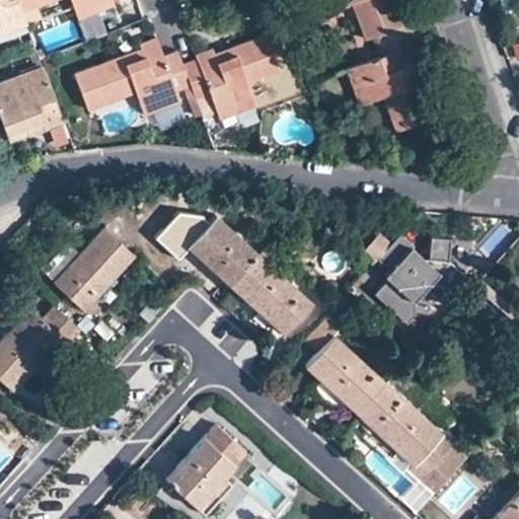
[(0,0),(0,34),(26,25),(21,12),(16,0),(0,0)]
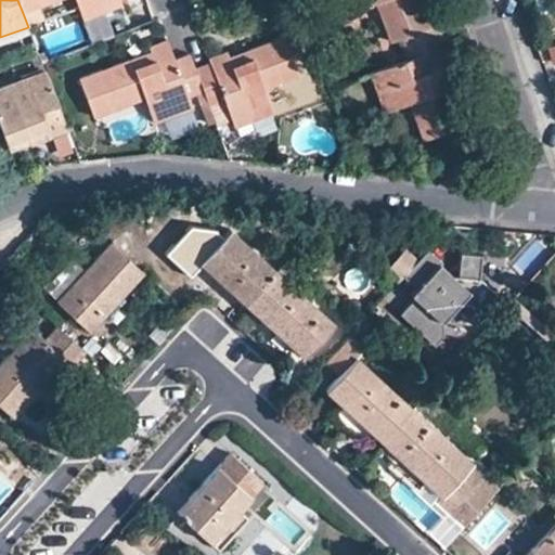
[(17,0),(23,13),(38,8),(61,0),(74,0),(82,20),(120,5),(118,0),(17,0)]
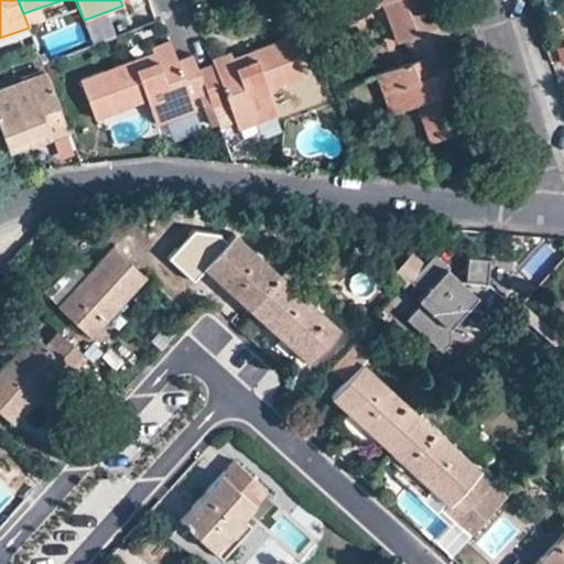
[(348,0),(353,13),(379,3),(393,43),(434,28),(424,0),(348,0)]
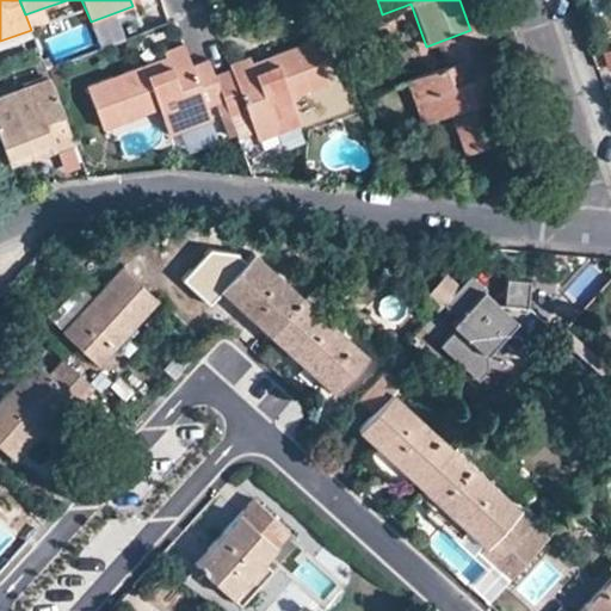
[(48,25),(42,8),(25,14),(31,30),(48,25)]
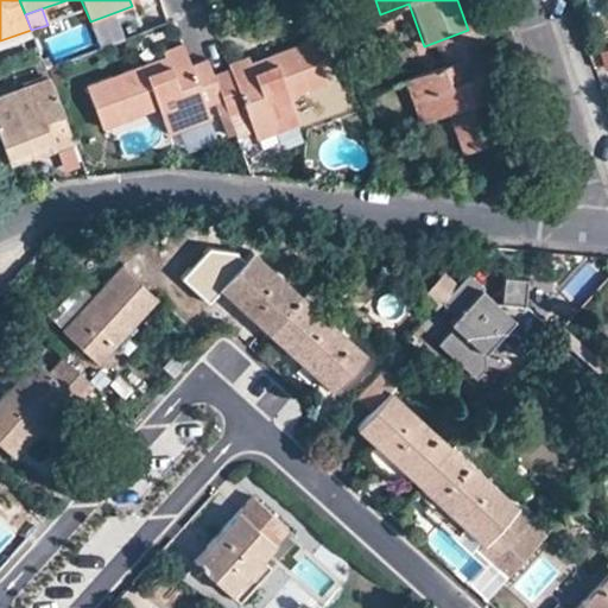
[(0,54),(29,44),(36,42),(31,30),(0,40),(0,54)]
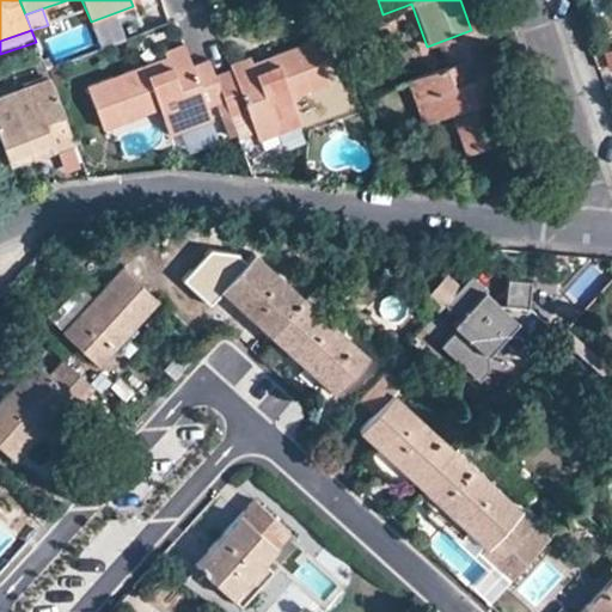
[(231,69),(213,75),(226,111),(228,117),(246,111),(257,139),(300,123),(289,97),(328,81),(312,41),(251,62),(249,56),(228,65),(231,69)]
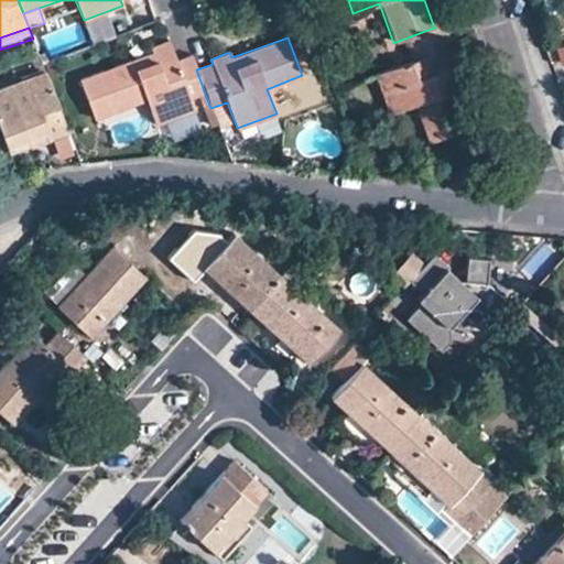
[(33,39),(26,41),(31,56),(39,53),(33,39)]
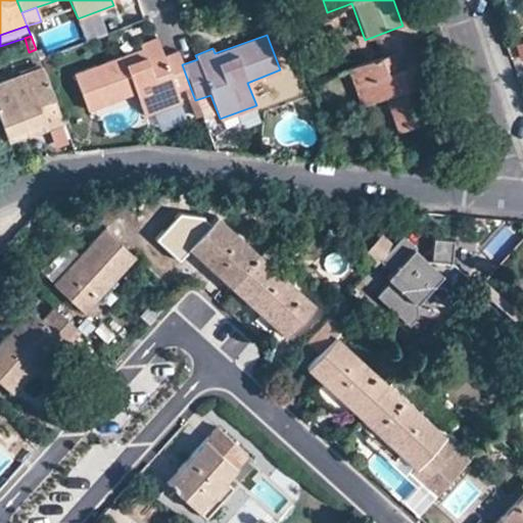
[(182,64),(177,51),(162,55),(155,37),(139,43),(141,48),(74,72),(88,110),(134,94),(143,116),(181,103),(179,100),(193,95),(182,64)]
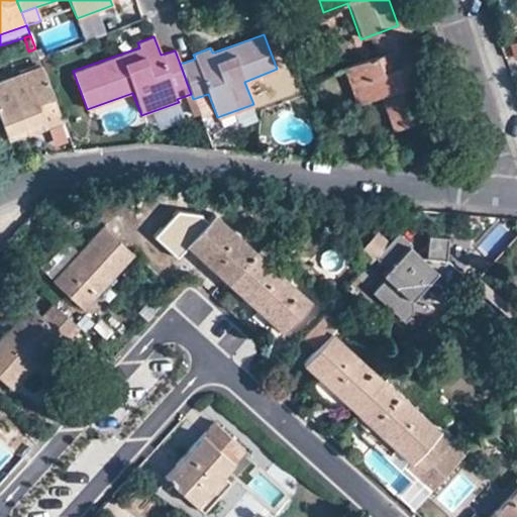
[(419,60),(412,43),(343,70),(355,105),(379,97),(392,130),(429,116),(416,83),(408,85),(402,66),(409,63),(419,60)]
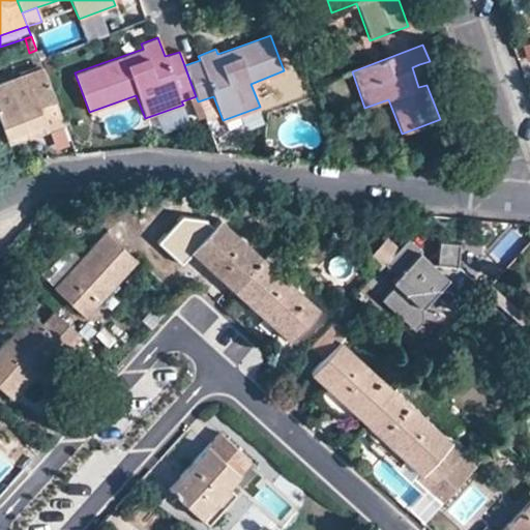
[(36,50),(29,53),(35,69),(42,67),(40,60),(36,50)]
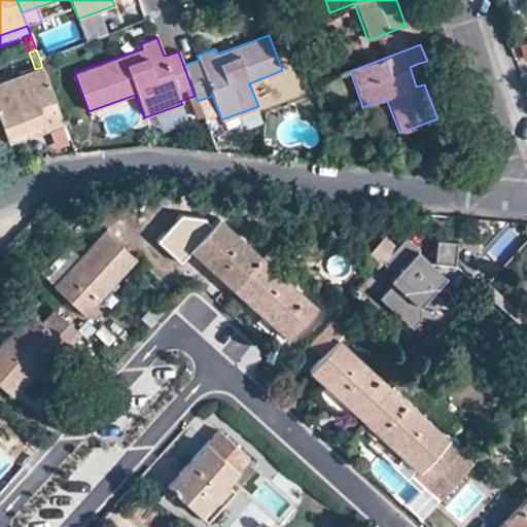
[(424,84),(417,64),(410,67),(416,86),(424,84)]
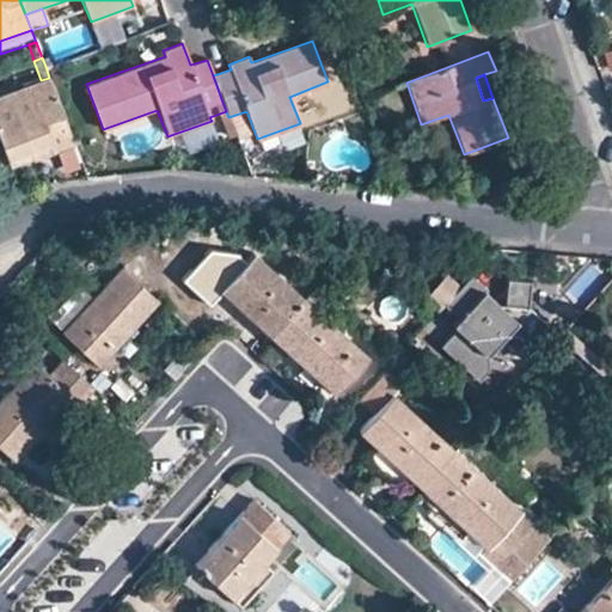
[(49,78),(41,80),(0,95),(0,142),(6,159),(50,144),(69,138),(49,78)]
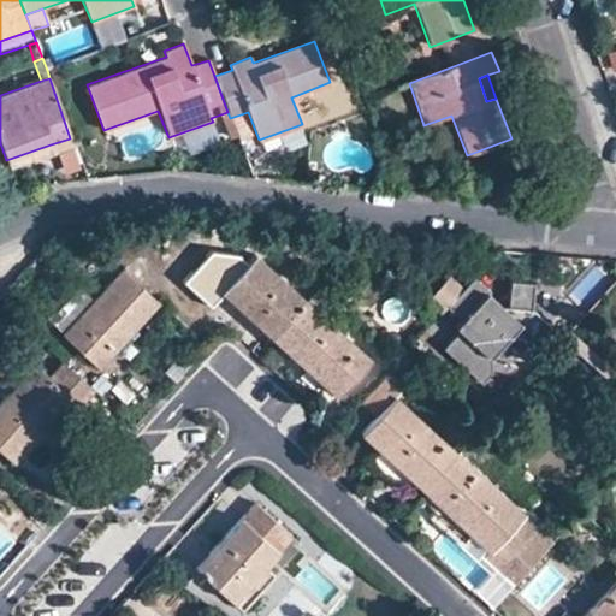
[(248,128),(236,132),(238,141),(252,136),(248,128)]
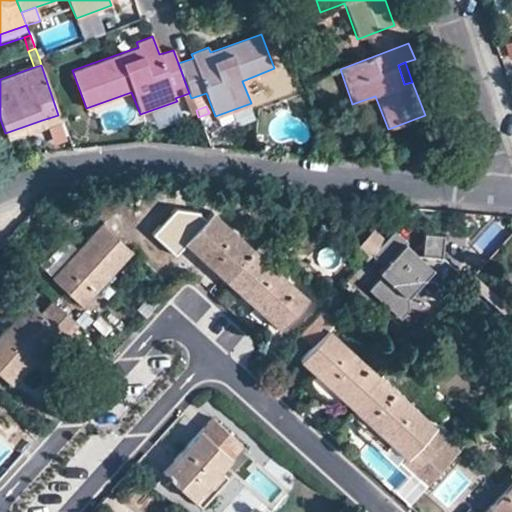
[(58,115),(42,120),(44,128),(61,122),(58,115)]
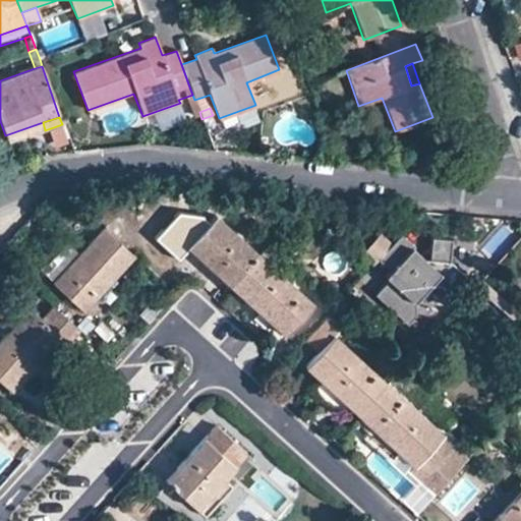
[(61,198),(48,199),(45,205),(44,206),(50,210),(61,206),(61,198)]
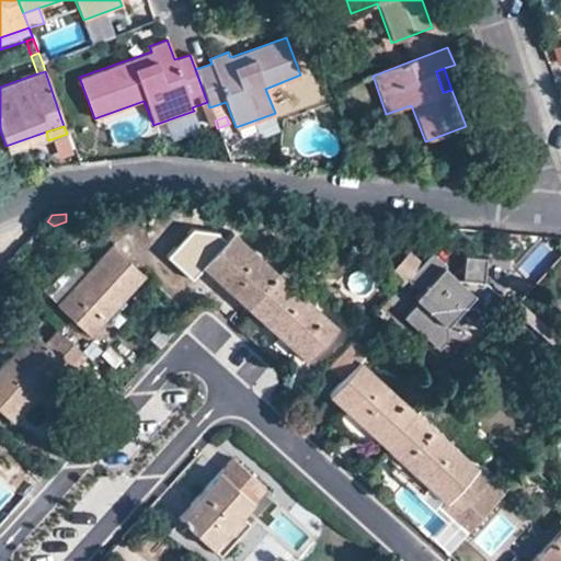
[(215,237),(224,244),(233,233),(225,226),(215,237)]
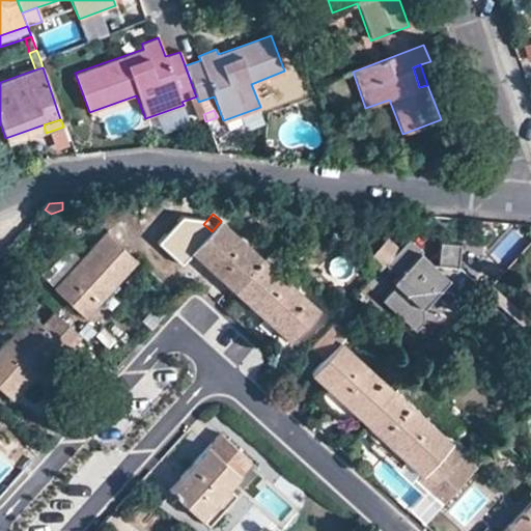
[(221,221),(212,231),(191,253),(235,292),(263,259),(221,221)]
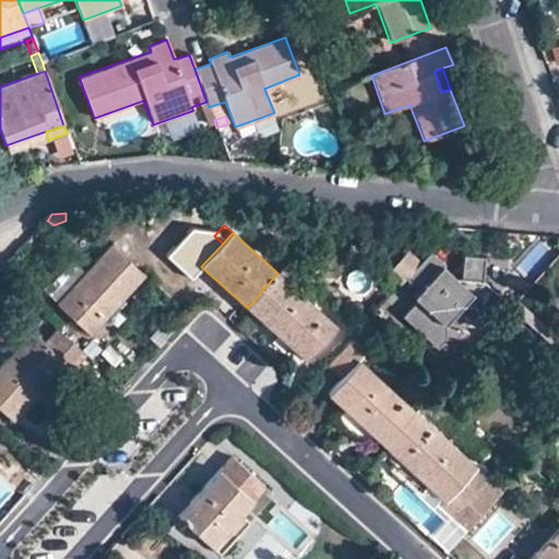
[(144,277),(109,246),(57,302),(92,335),(144,277)]
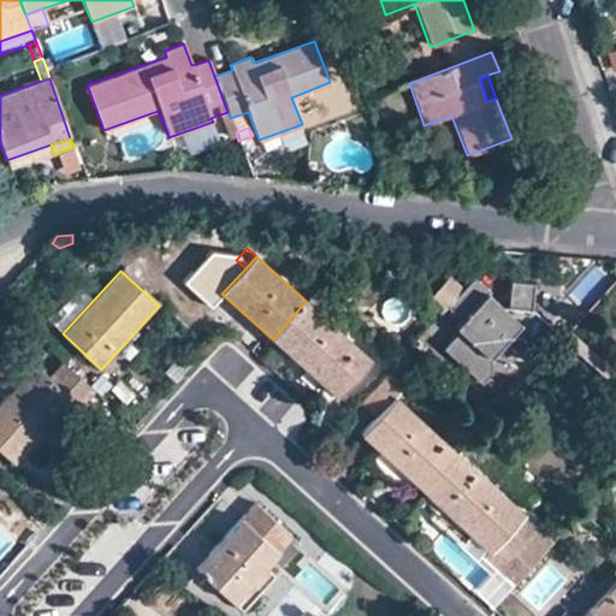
[(446,308),(463,289),(449,276),(430,298),(443,312),(446,308)]
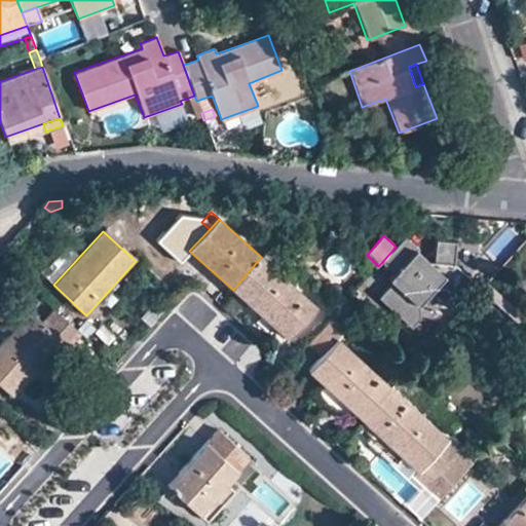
[(396,247),(381,263),(393,274),(388,279),(391,283),(378,296),(410,326),(418,316),(418,304),(434,288),(444,288),(451,295),(467,277),(451,263),(452,241),(433,240),(431,262),(426,262),(415,251),(417,249),(405,237),(396,247)]
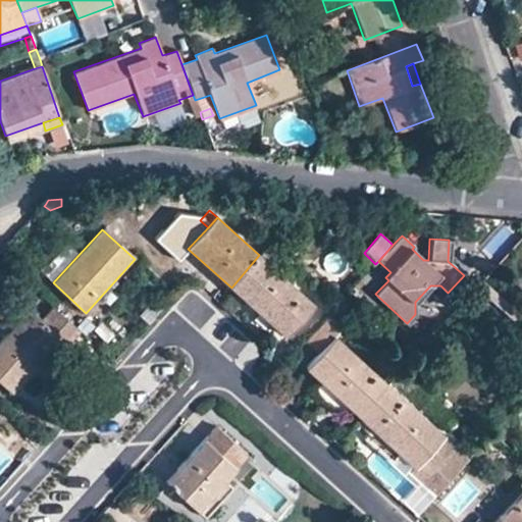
[(259,255),(231,288),(285,335),(313,304),(259,255)]
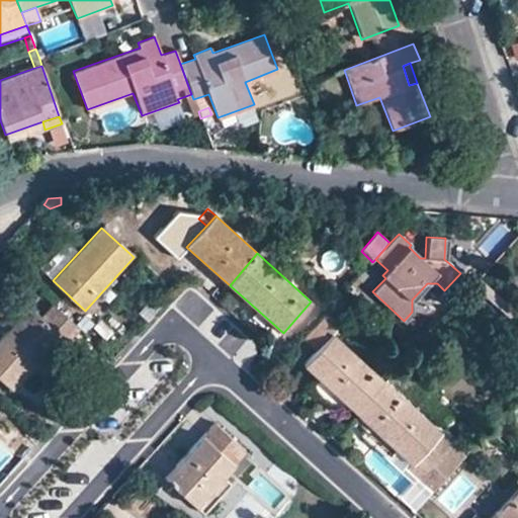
[(39,317),(28,308),(0,337),(0,378),(12,390),(60,336),(67,341),(78,329),(52,305),(39,317)]
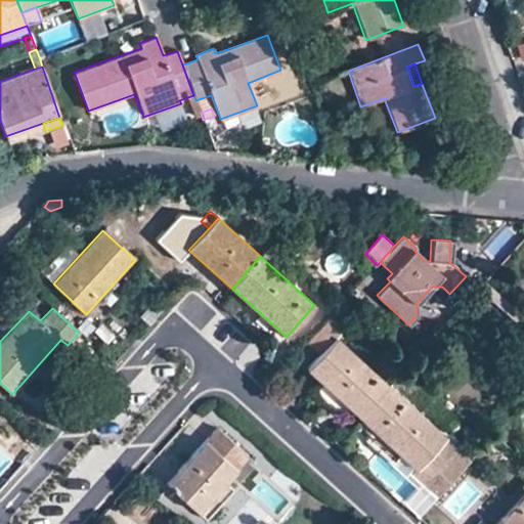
[(389,386),(336,338),(345,329),(331,315),(306,343),(319,355),(306,369),(320,383),(348,407),(360,419),(389,386)]
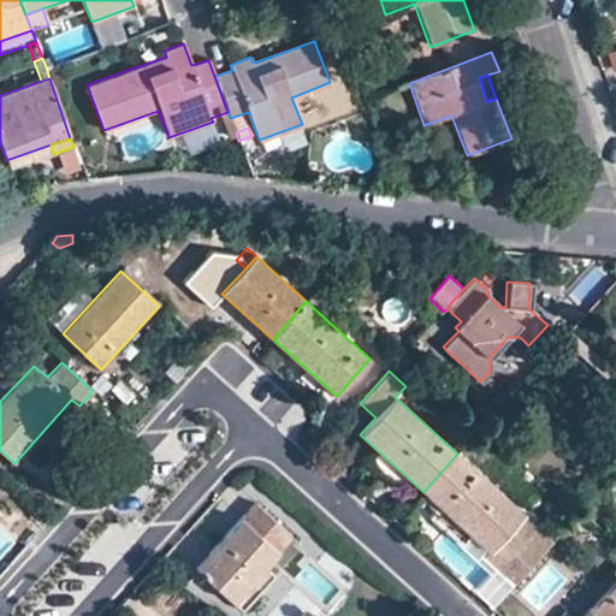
[(401,487),(409,479),(377,450),(369,458),(401,487)]
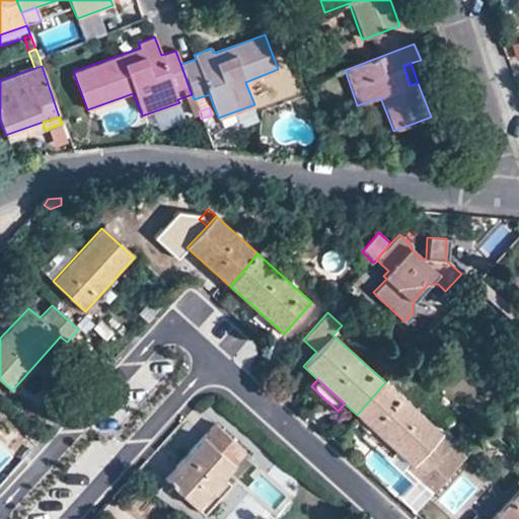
[(440,432),(385,382),(357,415),(371,428),(397,451),(412,463),(408,468),(421,479),(424,475),(444,453),(431,442),(440,432)]
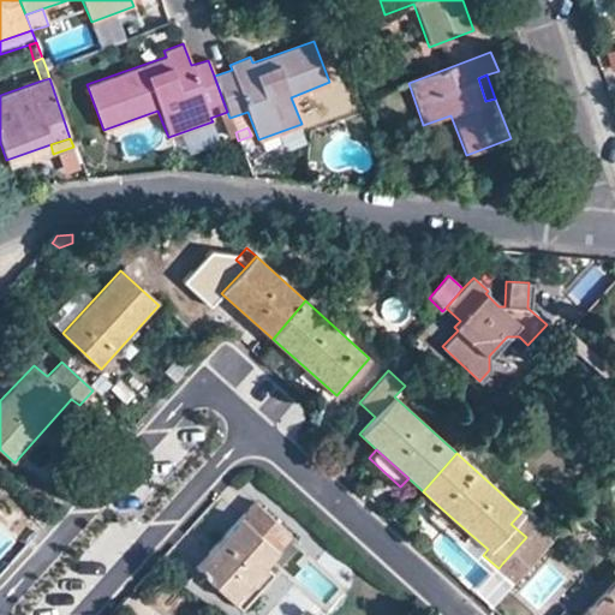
[(291,536),(254,502),(243,514),(240,517),(210,550),(196,566),(234,601),(267,563),(291,536)]
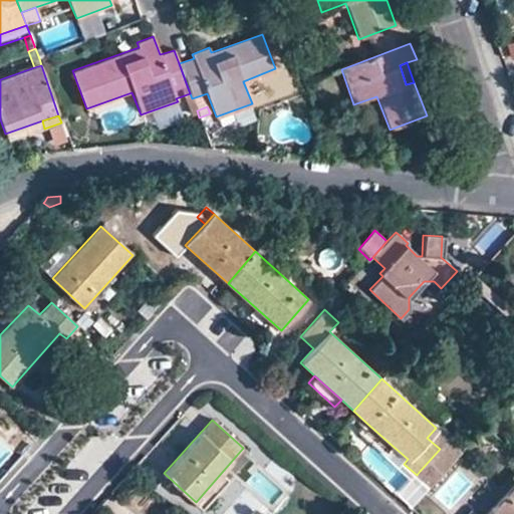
[(388,454),(394,447),(367,424),(360,430),(388,454)]
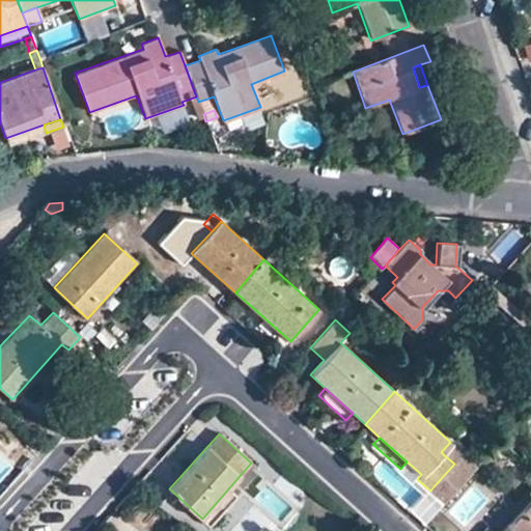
[(182,475),(207,446),(210,444),(205,441),(176,471),(182,475)]
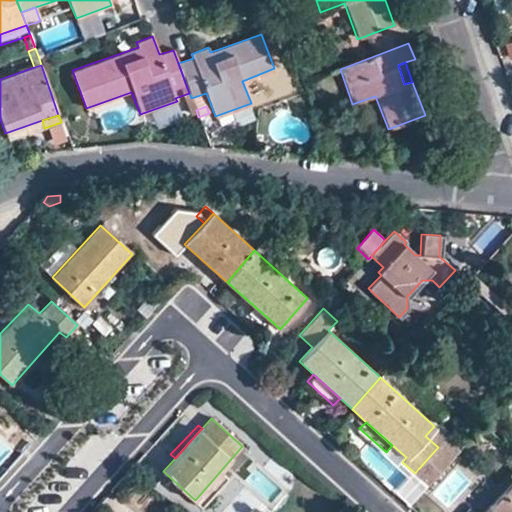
[(431,481),(459,449),(434,426),(425,436),(438,447),(418,469),(431,481)]
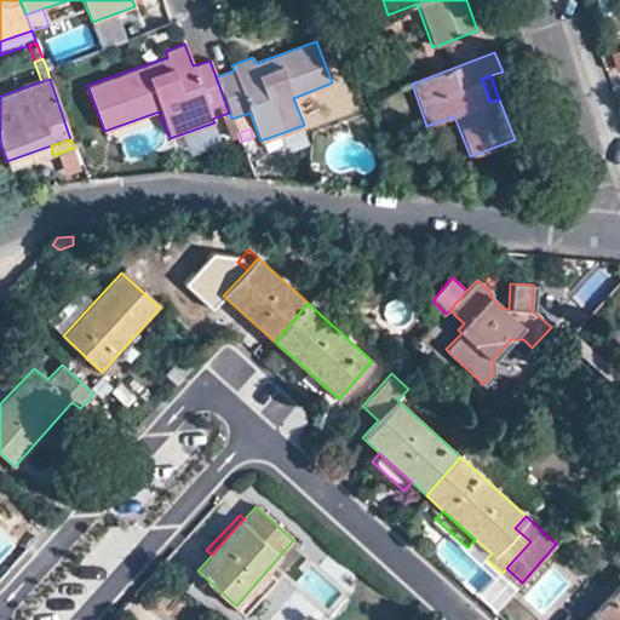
[(269,568),(236,606),(247,614),(279,578),(269,568)]
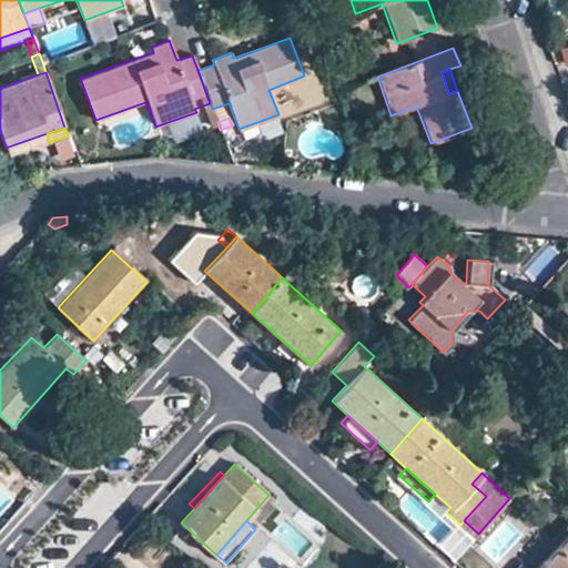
[(567,567),(567,534),(537,567),(567,567)]
